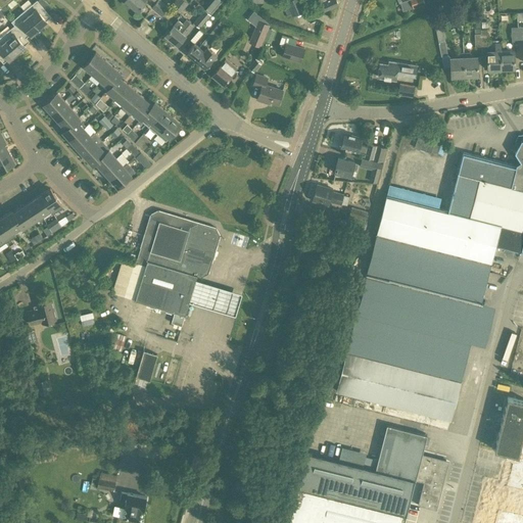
[(0,0),(0,7),(1,8),(11,0),(0,0)]
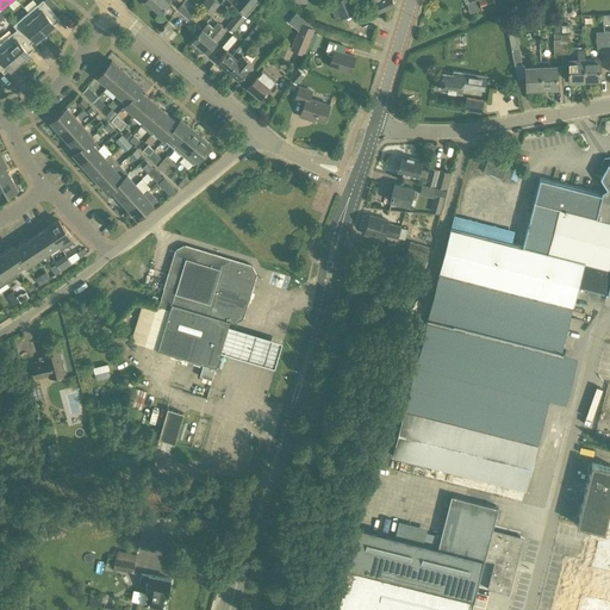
[(42,0),(27,12),(45,33),(55,25),(54,24),(60,19),(43,0),(42,0)]
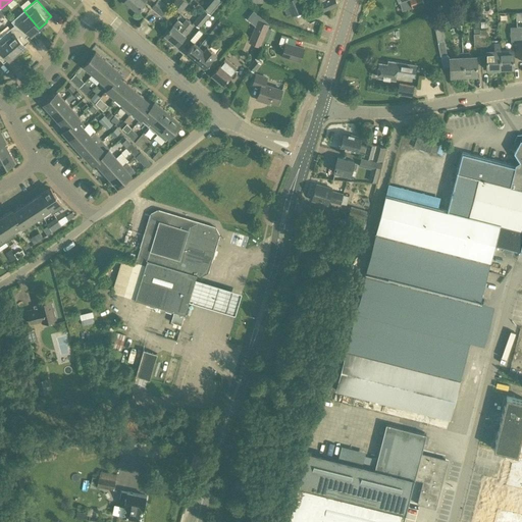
[(37,0),(49,12),(53,8),(44,0),(37,0)]
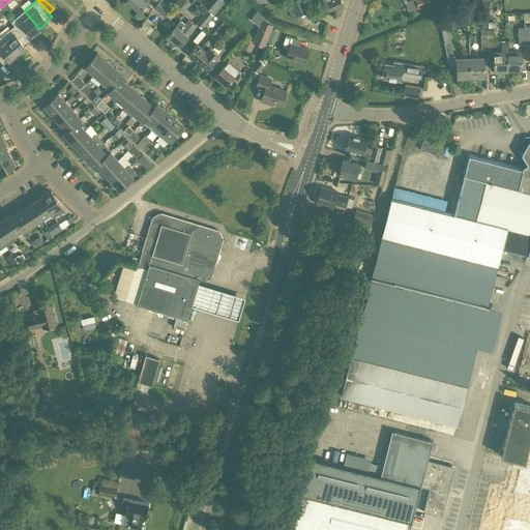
[(148,0),(125,0),(125,1),(139,11),(147,2),(148,0)]
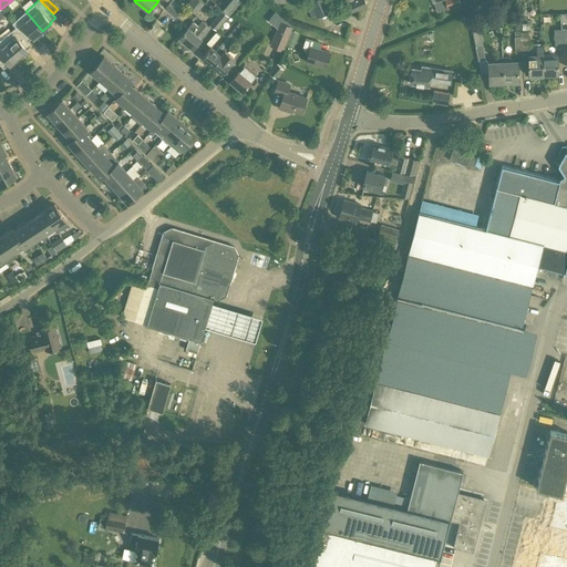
[(175,18),(184,8),(174,0),(171,0),(164,9),(175,18)]
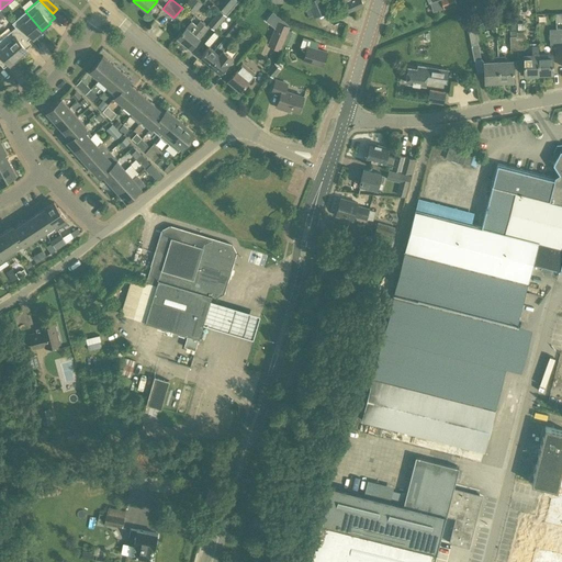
[(193,14),(202,3),(198,0),(188,0),(184,6),(193,14)]
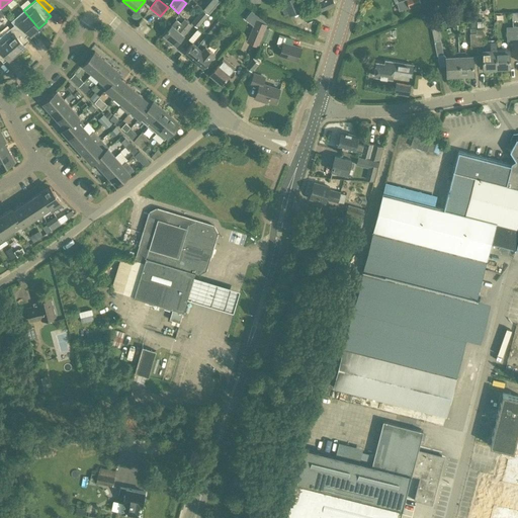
[(210,13),(221,1),(220,0),(206,0),(202,6),(210,13)]
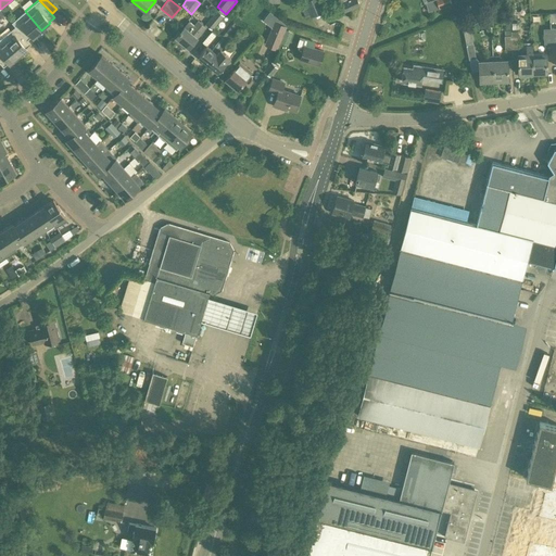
[(306,20),(325,11),(319,0),(307,0),(299,4),(306,20)]
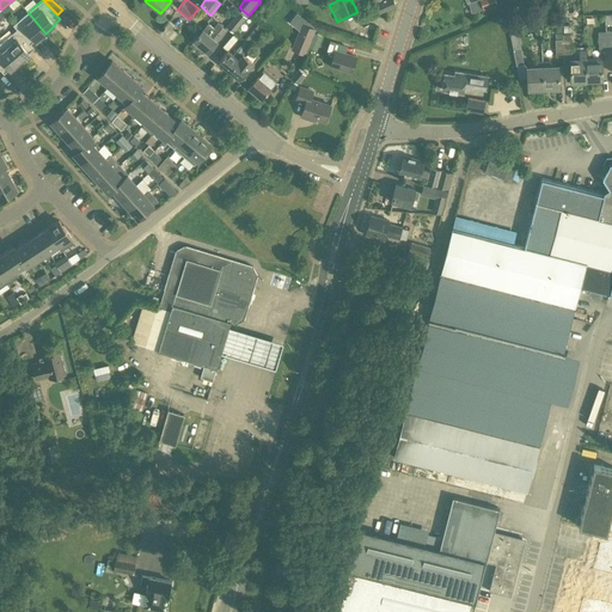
[(371,0),(378,13),(396,6),(392,0),(371,0)]
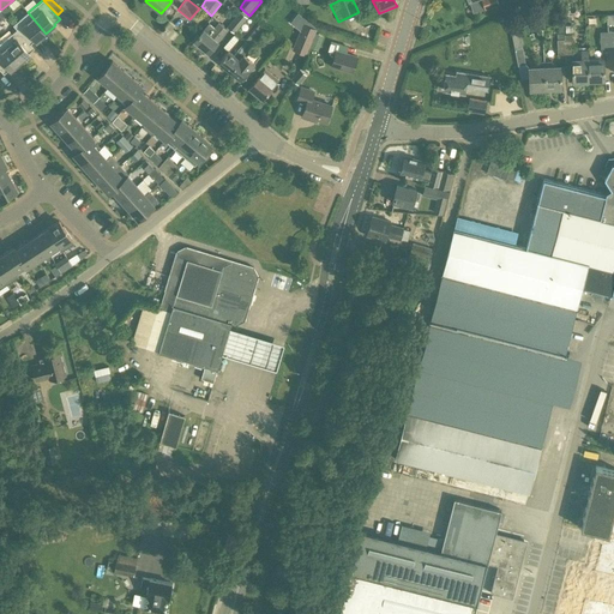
[(235,34),(247,18),(240,11),(227,26),(235,34)]
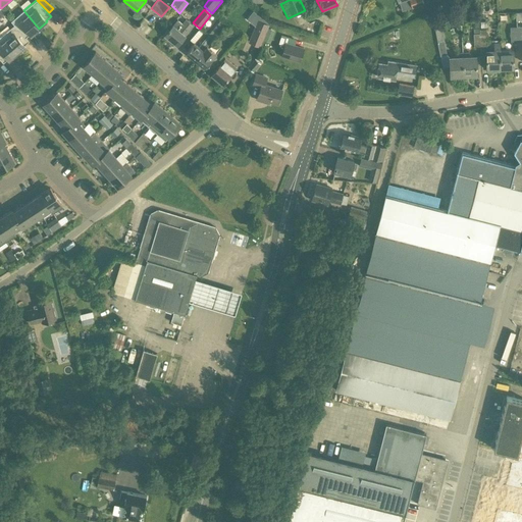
[(31,36),(39,29),(23,10),(11,21),(14,25),(14,24),(25,38),(30,34),(31,36)]
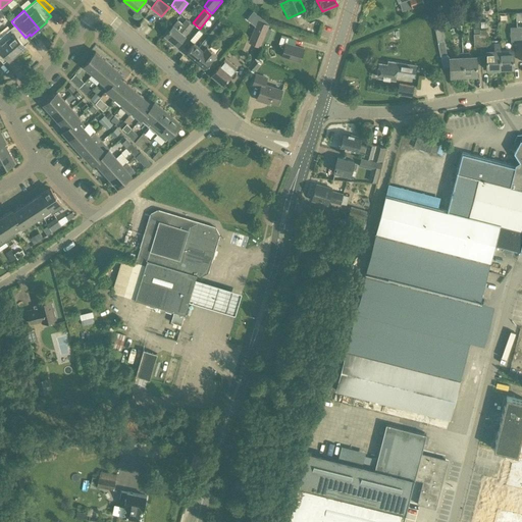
[(246,18),(254,24),(260,16),(253,10),(246,18)]
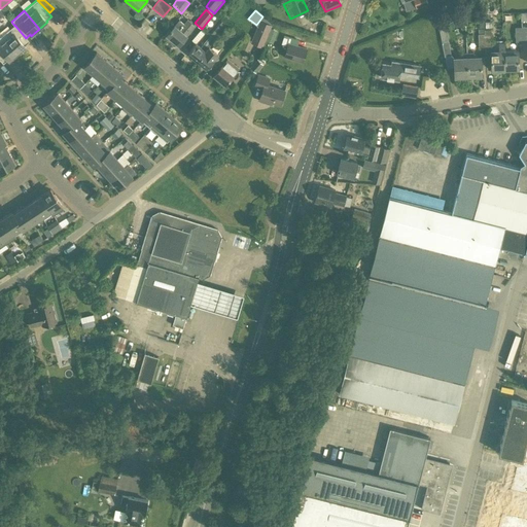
[(195,26),(187,20),(184,24),(179,20),(166,35),(179,46),(187,36),(186,35),(195,26)]
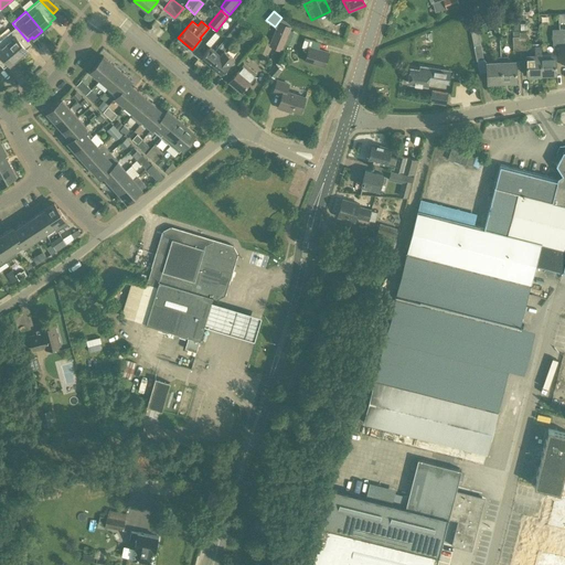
[(291,27),(279,21),(277,28),(276,28),(268,45),(281,51),(285,43),(286,39),(290,31),(291,27)]
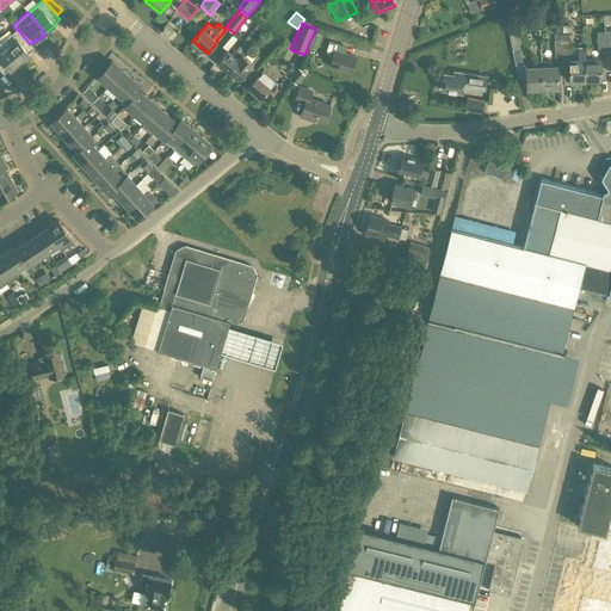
[(34,48),(30,44),(17,29),(17,30),(2,42),(20,62),(30,55),(29,53),(34,48)]
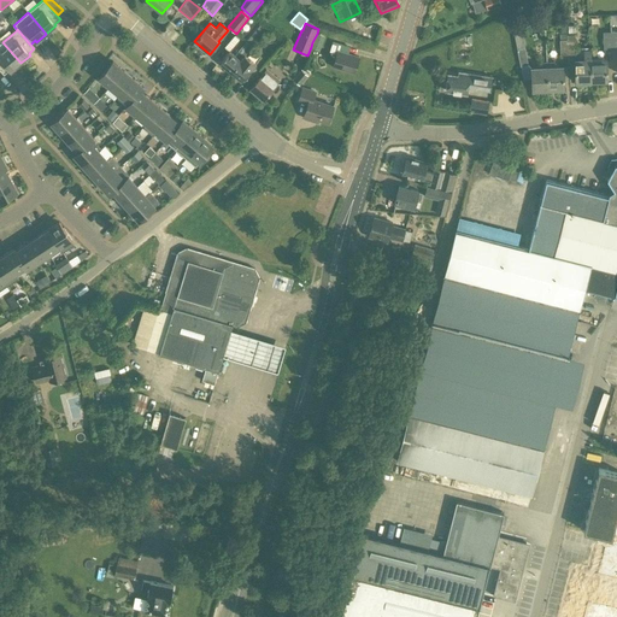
[(521,68),(529,66),(522,30),(513,33),(521,68)]
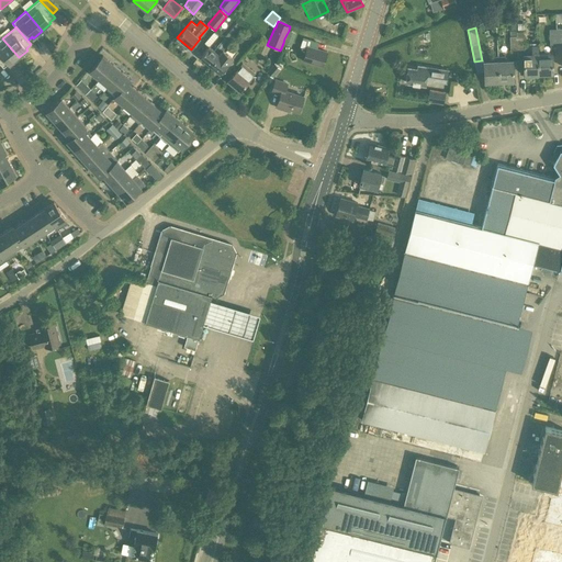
[(231,30),(225,36),(231,41),(236,34),(231,30)]
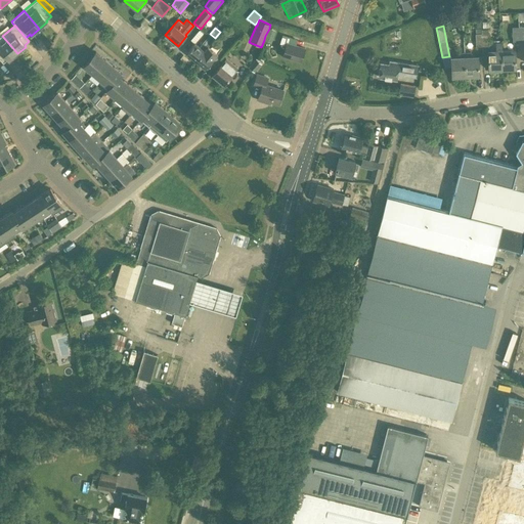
[(208,46),(214,39),(209,35),(200,47),(194,43),(186,52),(195,60),(208,46)]
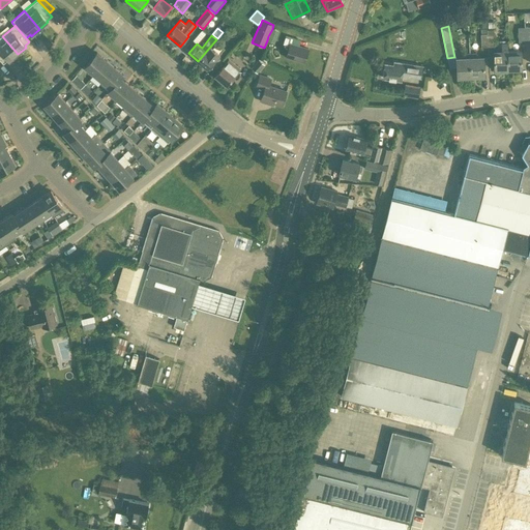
[(9,61),(18,54),(2,36),(0,37),(0,59),(0,60),(0,59),(3,63),(8,60),(9,61)]
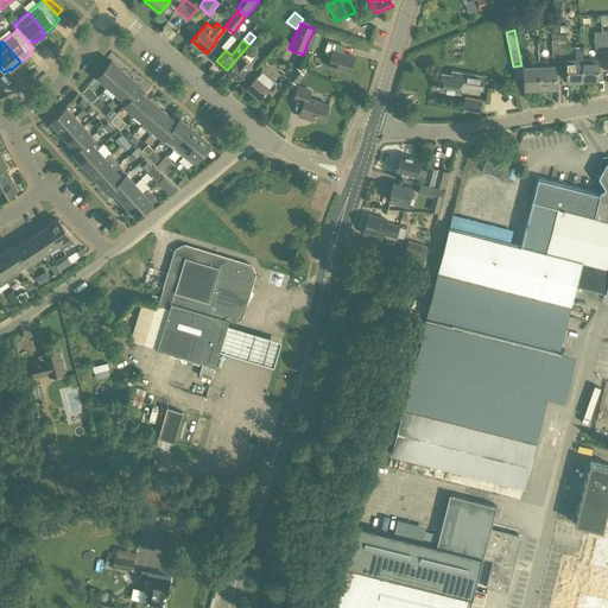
[(349,73),(354,56),(340,52),(342,45),(328,42),(325,50),(331,52),(328,65),(349,73)]
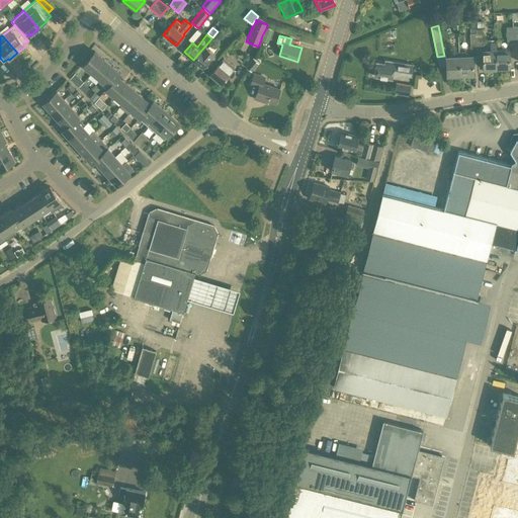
[(492,72),(491,69),(496,69),(495,50),(496,50),(496,42),(495,42),(490,42),(490,50),(482,51),(483,69),(485,69),(485,72),(492,72)]
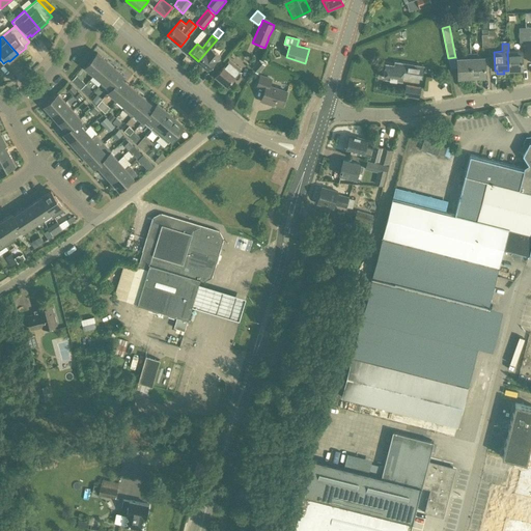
[(219,54),(211,47),(198,61),(207,70),(219,55),(223,58),(228,52),(224,48),(219,54)]
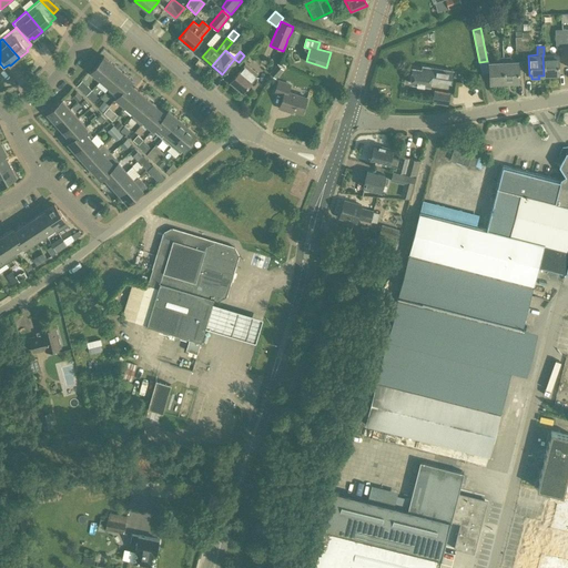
[(543,54),(544,75),(559,74),(558,53),(544,54),(543,54)]
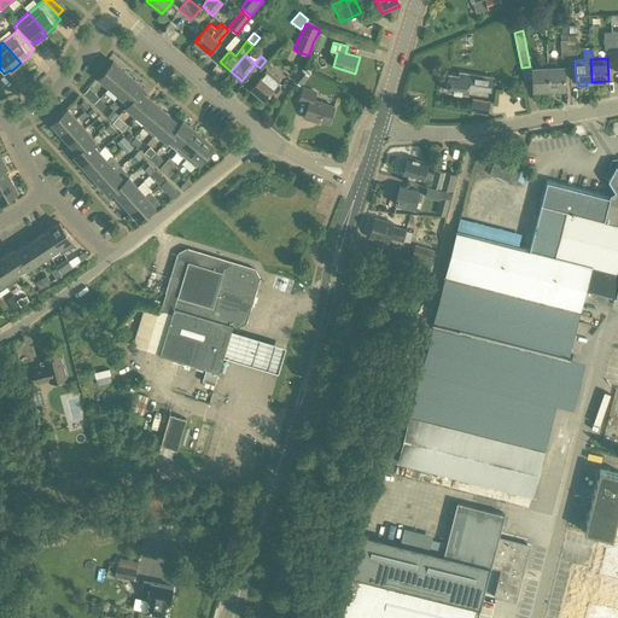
[(109,87),(123,70),(112,62),(99,77),(109,87)]
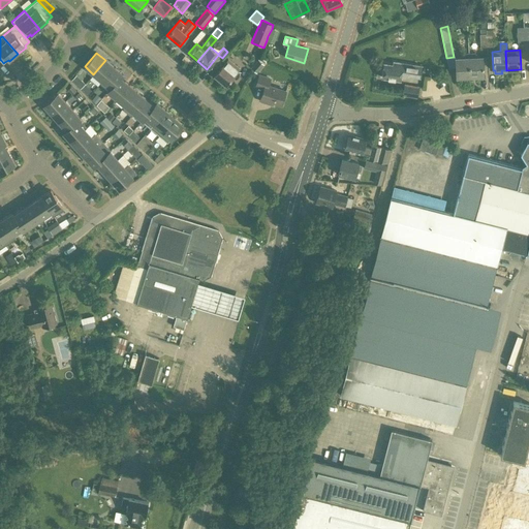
[(469,54),(470,76),(484,76),(483,57),(475,57),(475,53),(469,54)]
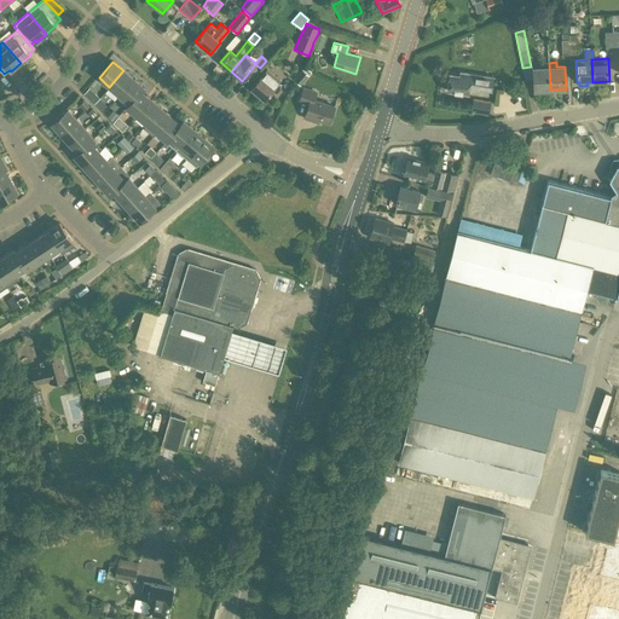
[(534,91),(550,90),(549,63),(541,63),(541,68),(533,68),(534,91)]
